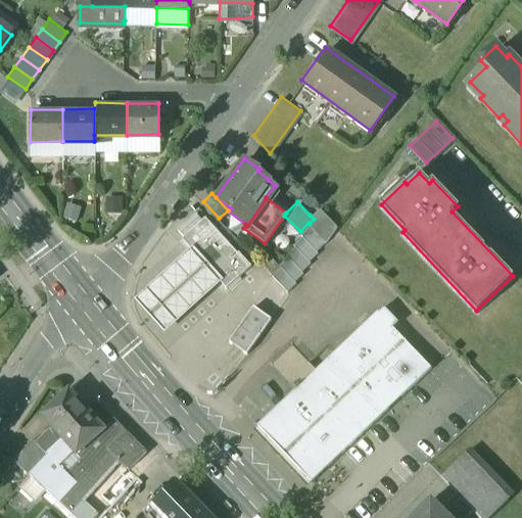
[(336,223),(319,205),(310,215),(314,219),(310,224),(325,239),(336,223)]
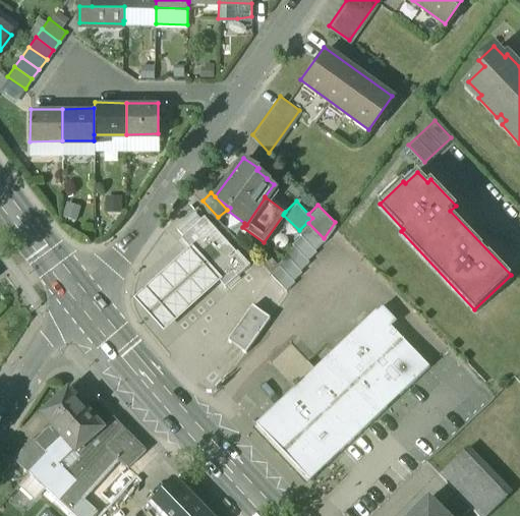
[(194,211),(177,227),(183,234),(200,218),(194,211)]
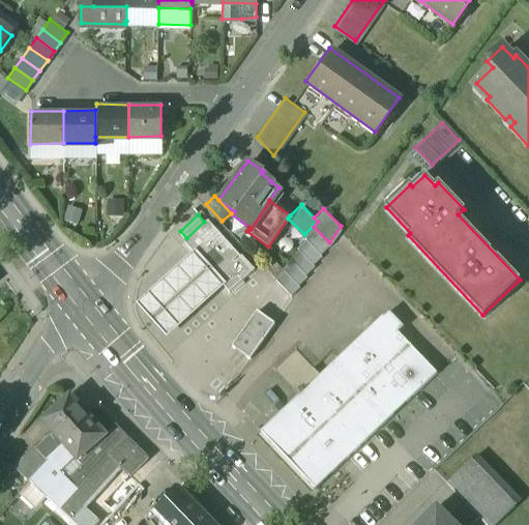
[(186,238),(183,240),(193,251),(223,284),(228,290),(254,267),(241,253),(240,254),(208,219),(204,222),(186,238)]
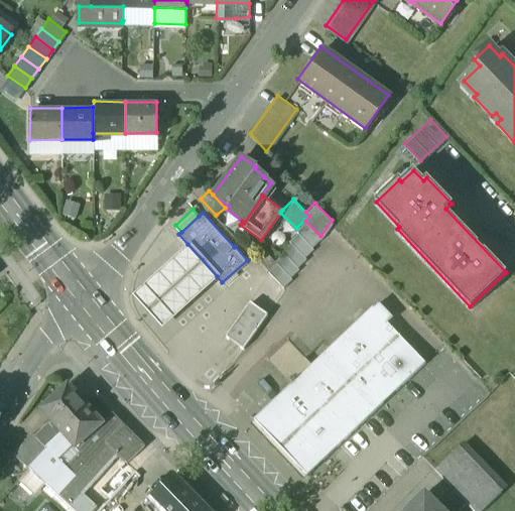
[(305,221),(304,220),(296,228),(297,230),(311,245),(320,236),(305,221)]
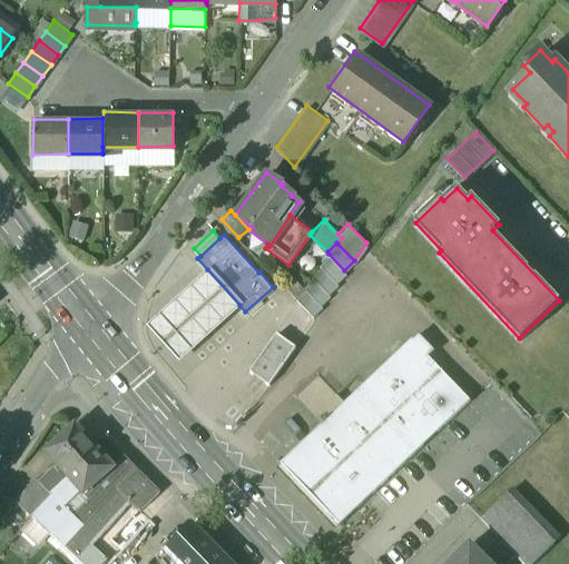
[(344,270),(329,254),(320,263),(321,265),(336,282),(346,271),(344,270)]
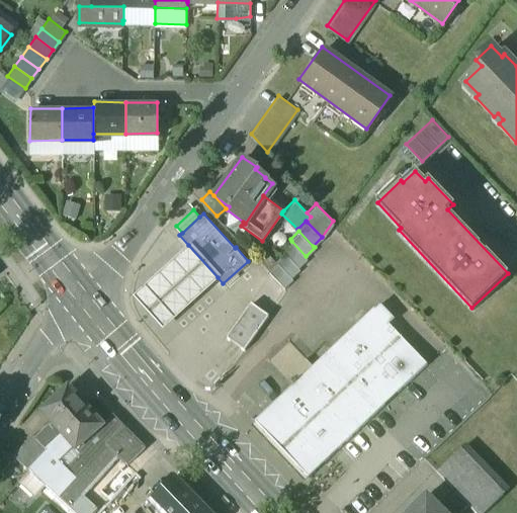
[(306,256),(291,241),(282,249),(284,251),(298,265),(308,257),(306,256)]
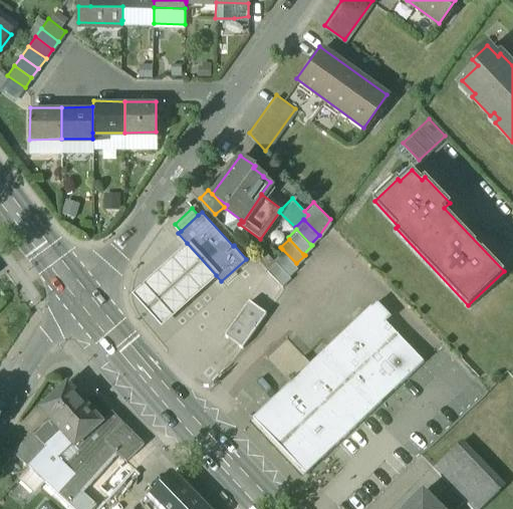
[(162,265),(133,292),(162,324),(190,298),(216,275),(187,243),(162,265)]
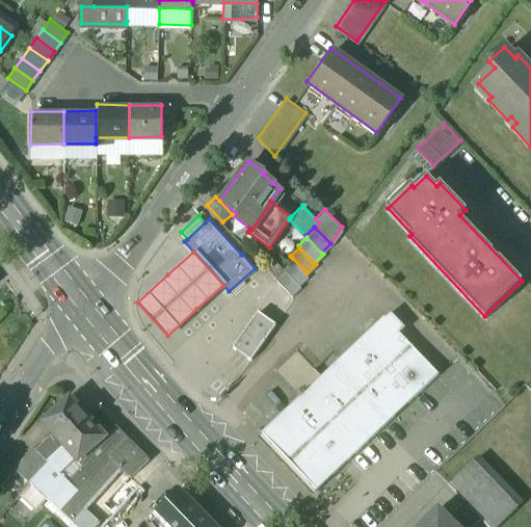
[(307,272),(292,258),(283,266),(285,268),(299,283),(308,274),(307,272)]
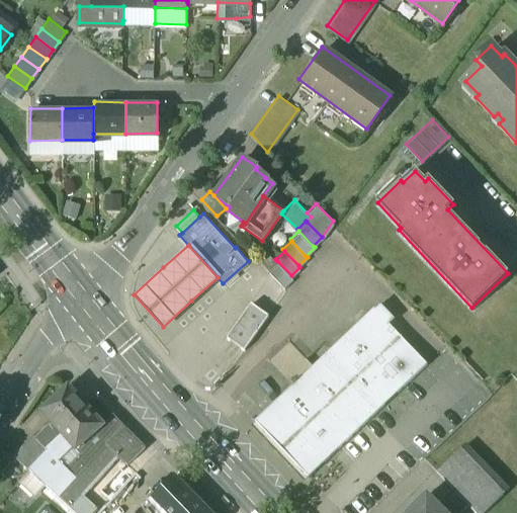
[(291,275),(277,261),(268,270),(283,286),(292,277),(291,275)]
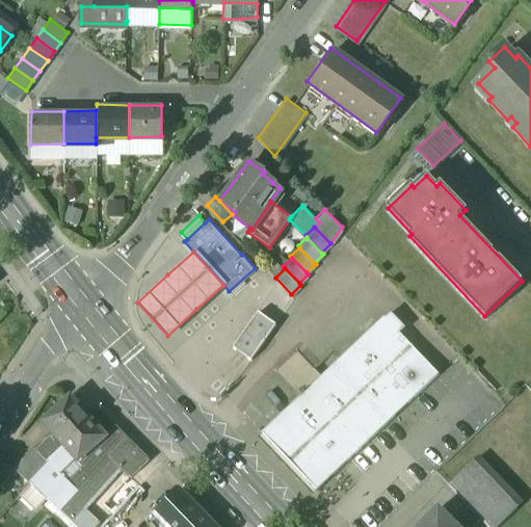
[(257,309),(232,344),(250,358),(251,357),(250,356),(273,323),(274,323),(275,322),(257,309)]
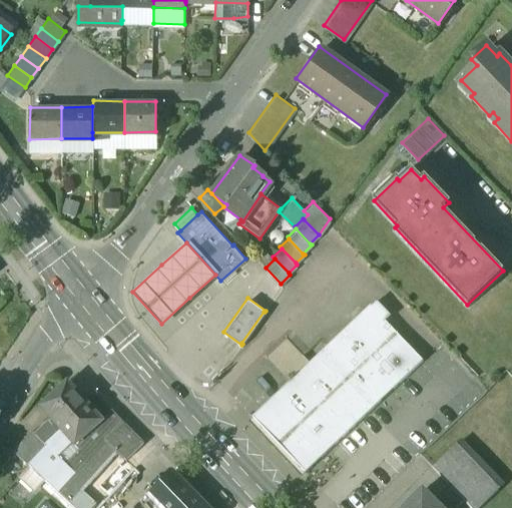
[(370,304),(252,415),(305,470),(422,359),(370,304)]
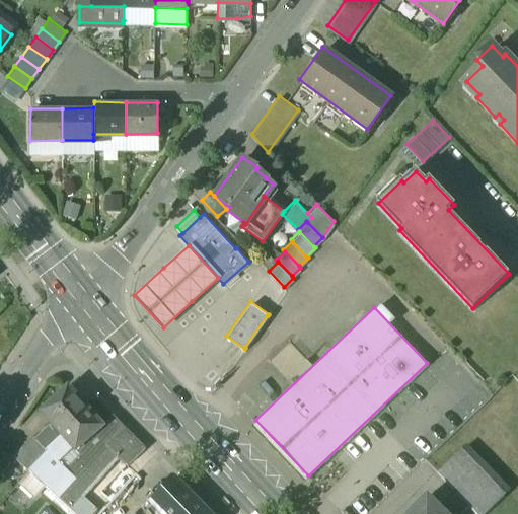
[(68,386),(41,411),(52,423),(61,433),(87,409),(68,386)]
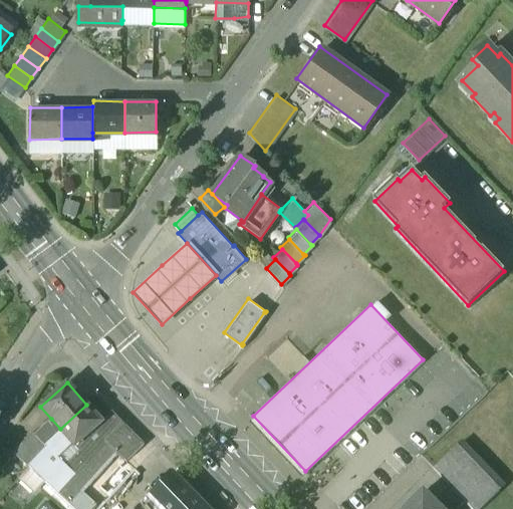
[(86,405),(60,429),(70,440),(74,445),(101,421),(100,420),(86,405)]
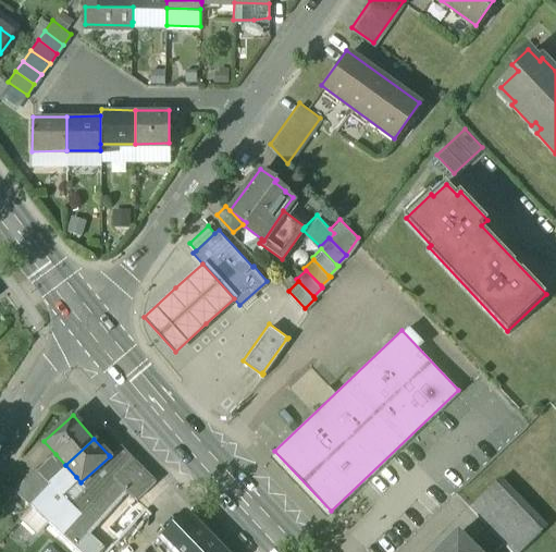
[(76,477),(70,482),(70,486),(44,515),(75,544),(83,537),(126,489),(113,476),(133,457),(121,444),(109,455),(110,456),(81,482),(76,477)]
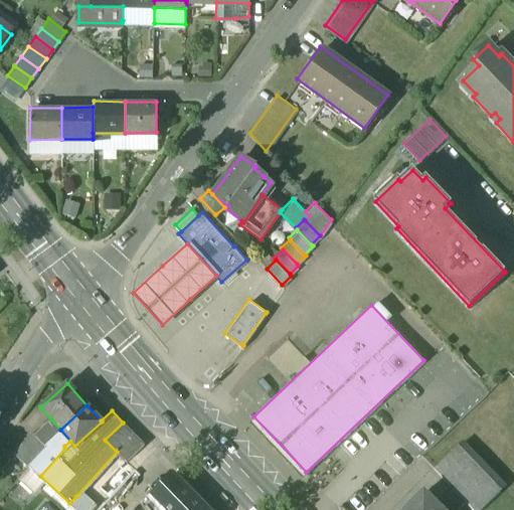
[(60,430),(51,419),(35,435),(44,445),(60,430)]
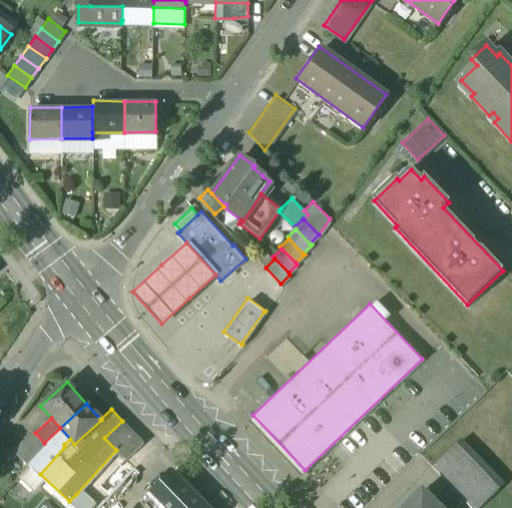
[(142,442),(122,421),(104,438),(116,450),(124,458),(142,442)]
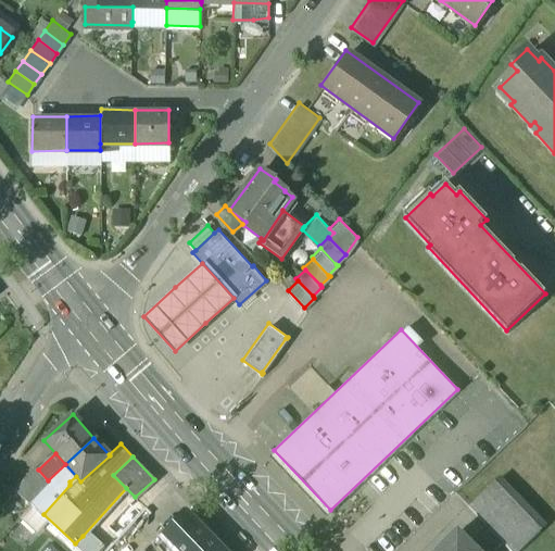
[(41,492),(32,503),(43,514),(70,485),(70,481),(76,476),(65,464),(48,480),(50,483),(41,492)]
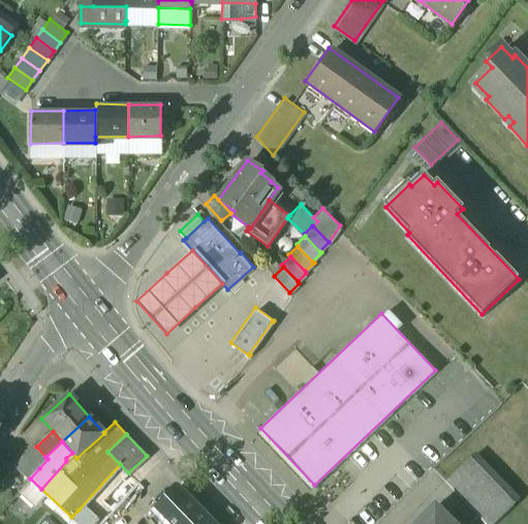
[(36,447),(33,442),(22,454),(39,468),(48,459),(45,457),(36,447)]
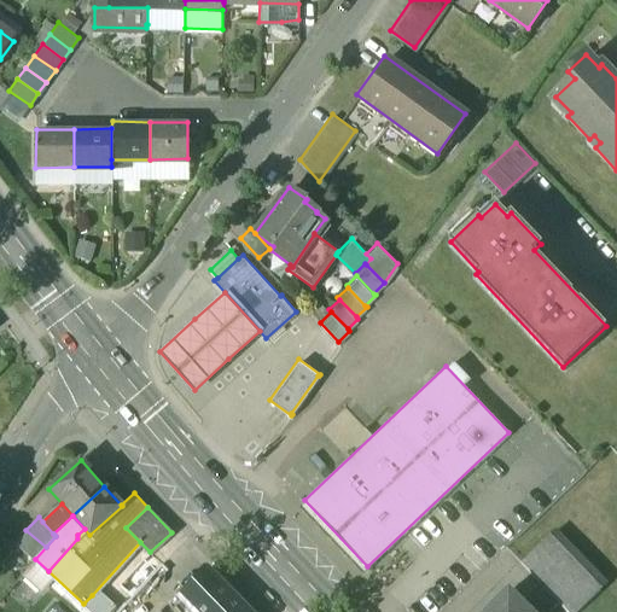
[(46,547),(25,530),(16,541),(35,559),(46,547)]
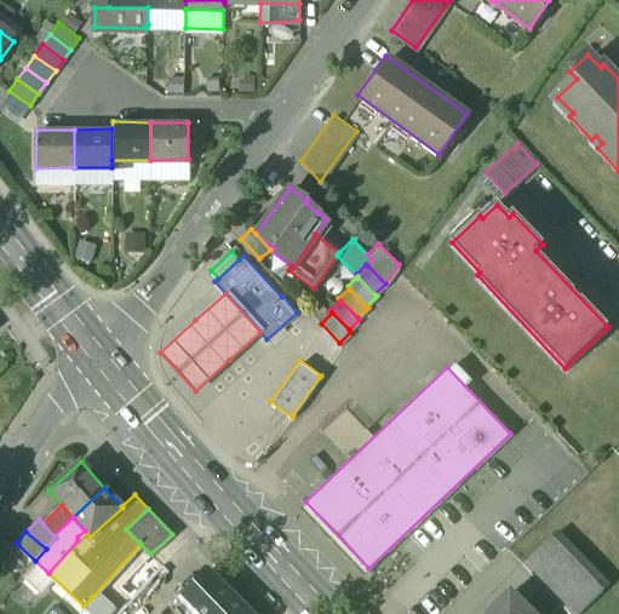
[(575,613),(602,589),(550,535),(522,562),(540,583),(561,602),(571,613),(575,613)]
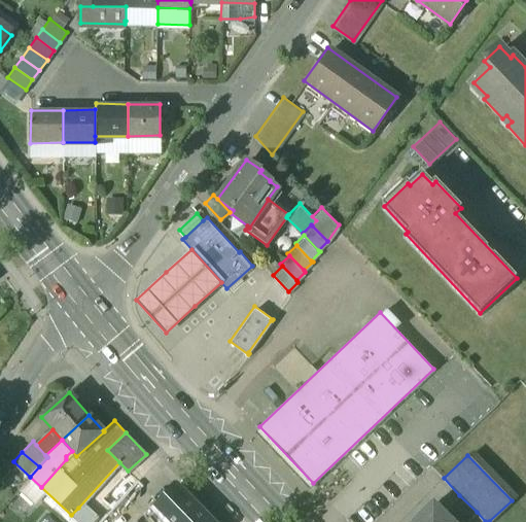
[(182,521),(199,507),(176,483),(166,492),(162,487),(151,496),(156,501),(151,507),(166,521),(182,521)]
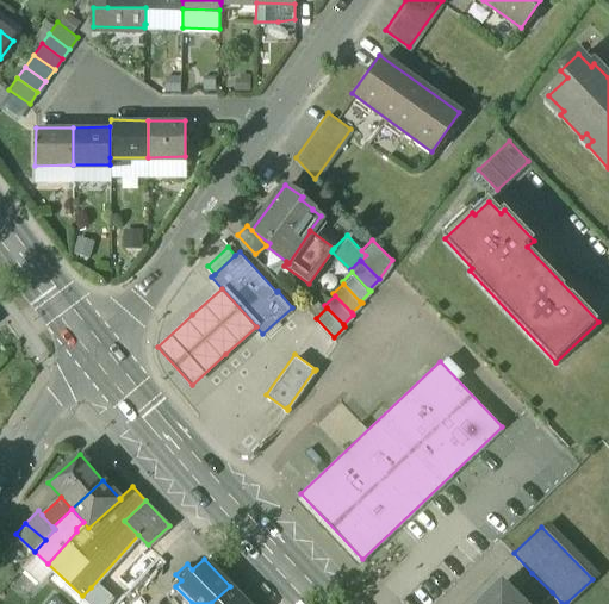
[(532,573),(513,591),(524,603),(539,603),(552,592),(532,573)]
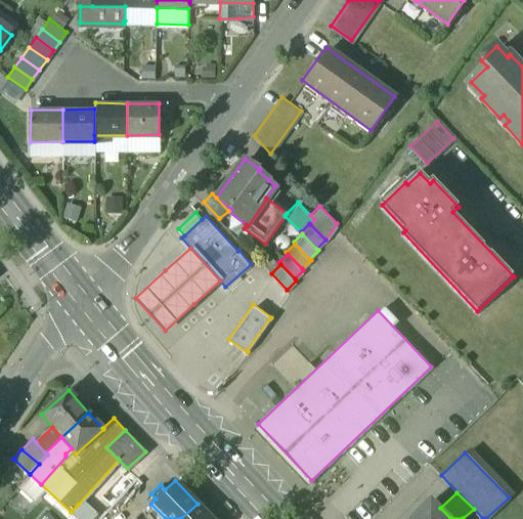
[(450,518),(440,508),(431,499),(409,518),(450,518)]
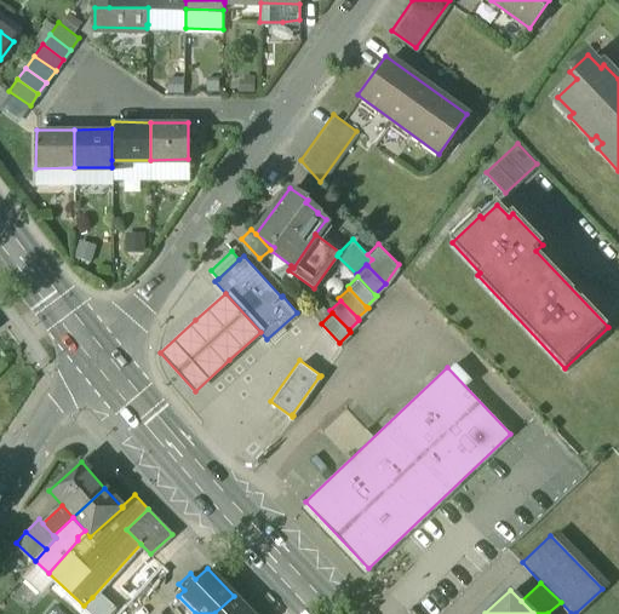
[(252,613),(234,596),(215,613),(252,613)]
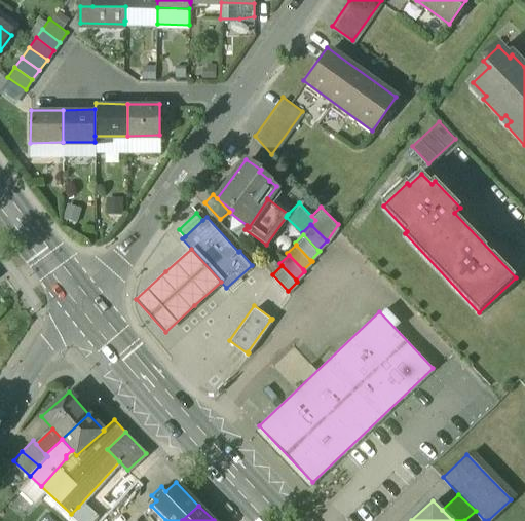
[(92,520),(78,507),(71,514),(78,520),(92,520)]
